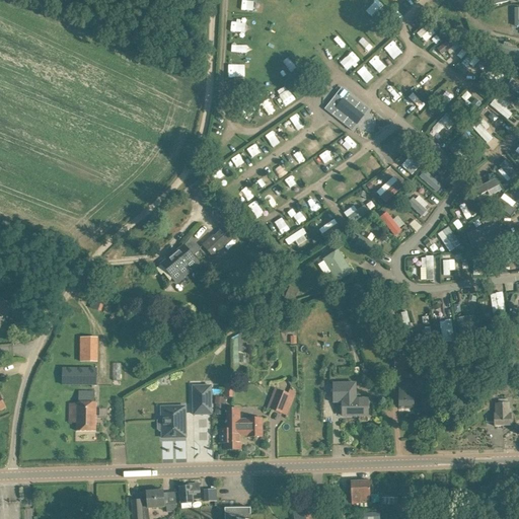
[(245,34),(245,25),(235,24),(234,34),(245,34)]
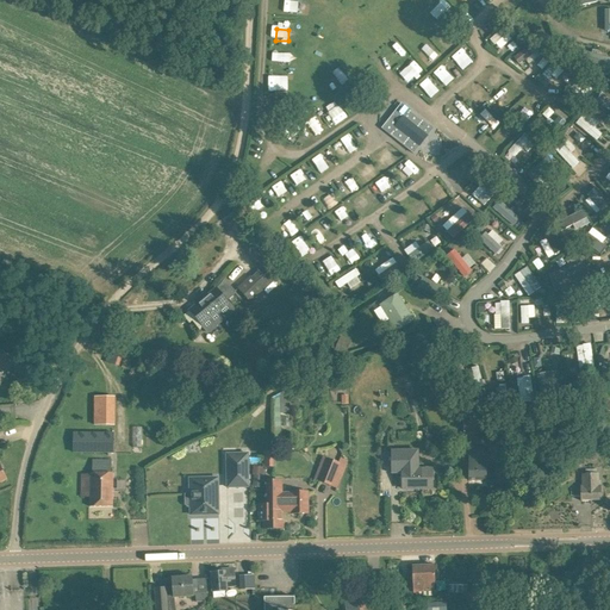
[(499,30),(491,39),(502,49),(510,39),(499,30)]
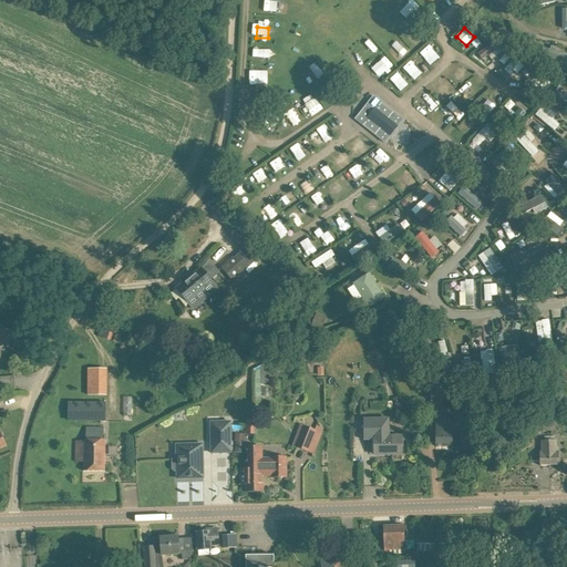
[(478,53),(484,60),(486,58),(495,68),(502,62),(498,59),(505,53),(494,40),(478,53)]
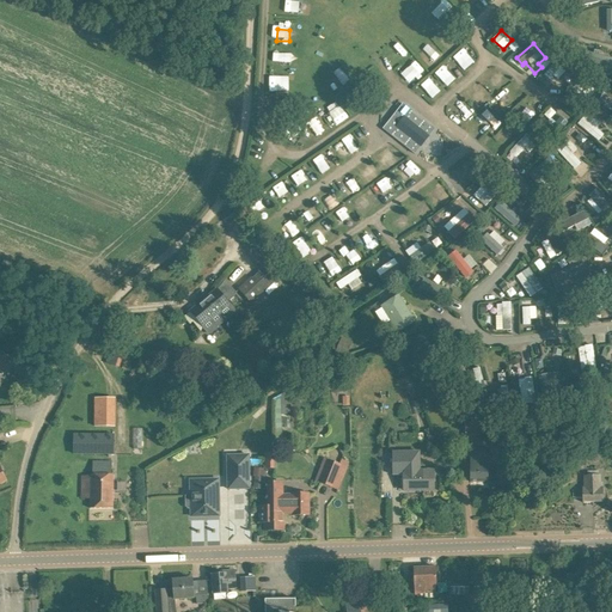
[(456,60),(465,69),(473,60),(464,51),(456,60)]
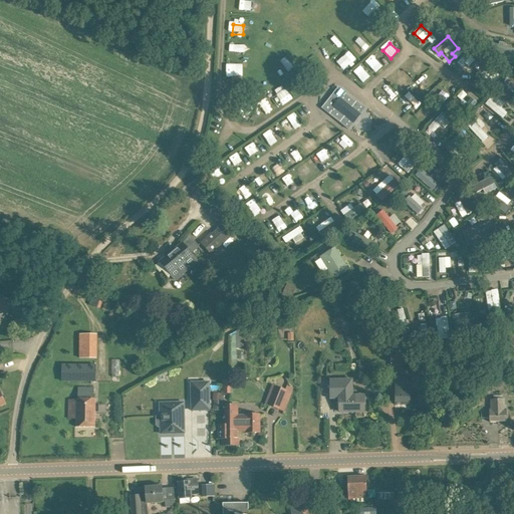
[(231,53),(242,53),(242,44),(231,44),(231,53)]
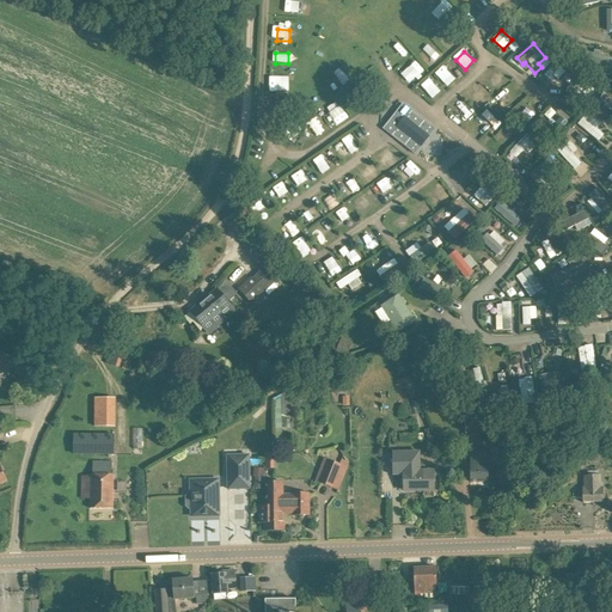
[(539,65),(544,69),(550,61),(545,57),(539,65)]
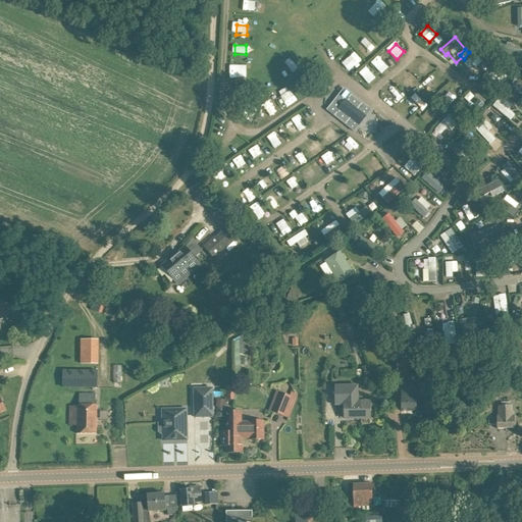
[(466,61),(475,69),(484,58),(476,51),(466,61)]
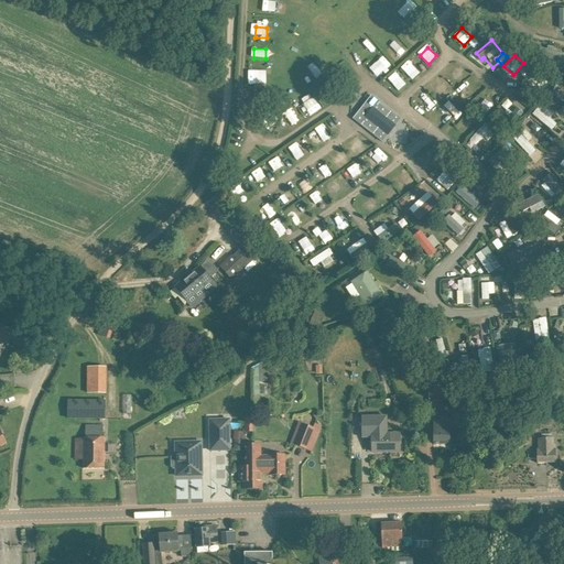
[(414,57),(407,68),(416,76),(424,65),(414,57)]
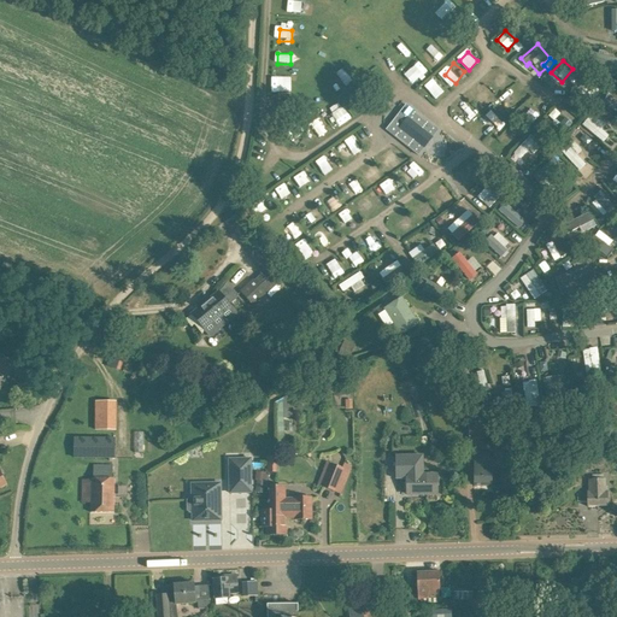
[(352,110),(358,106),(353,94),(346,98),(352,110)]
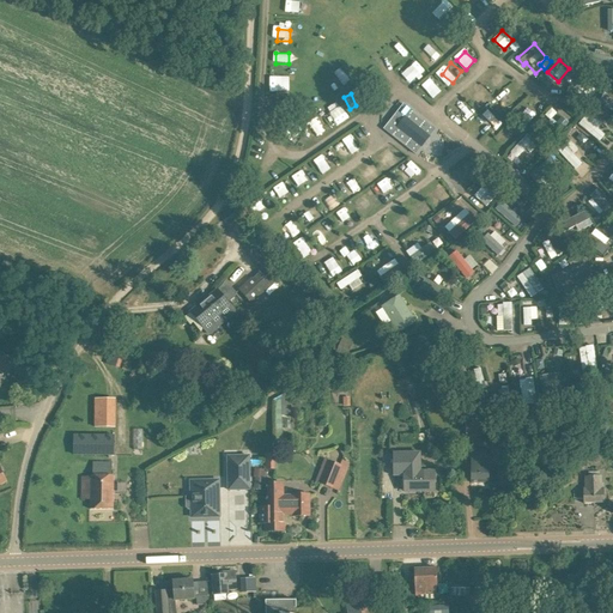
[(328,120),(339,115),(335,103),(323,108),(328,120)]
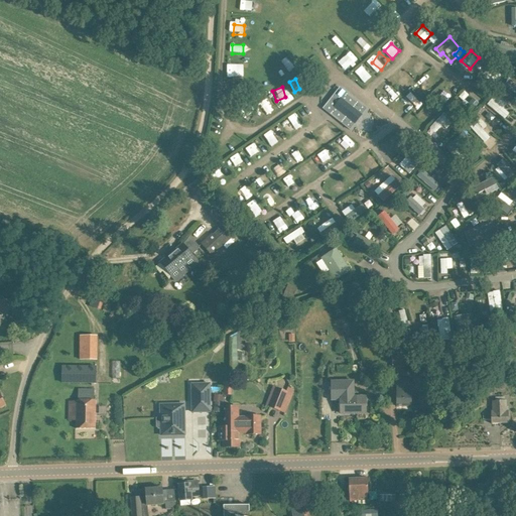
[(339,88),(321,110),(349,131),(354,125),(355,125),(362,117),(361,116),(366,110),(339,88)]
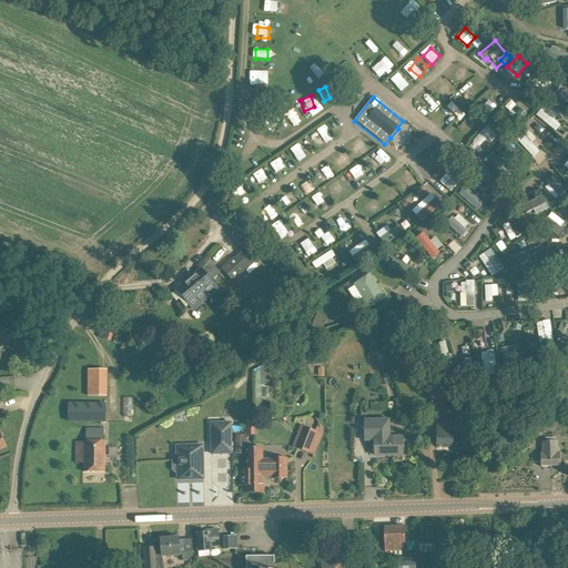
[(553,129),(557,122),(543,113),(538,120),(553,129)]
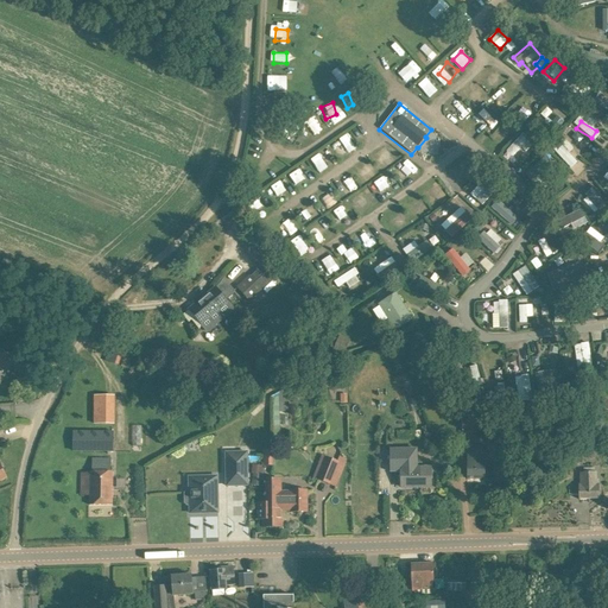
[(525,132),(506,150),(514,159),(533,141),(525,132)]
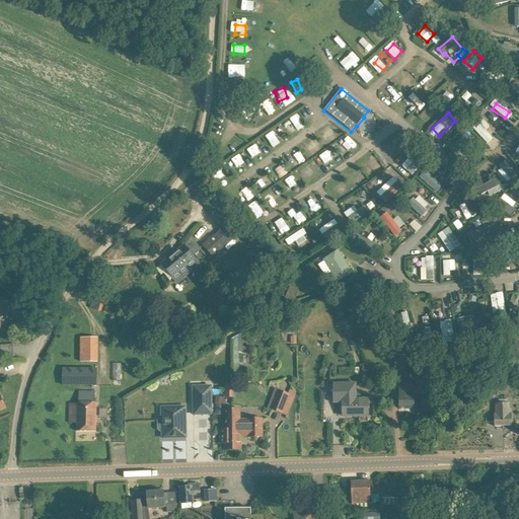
[(488,143),(495,137),(483,123),(475,130),(488,143)]
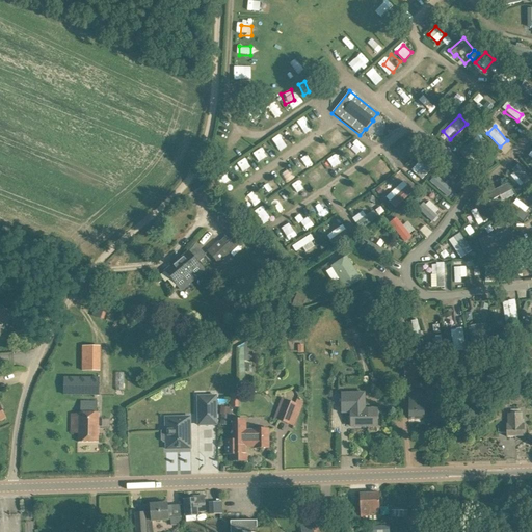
[(275,137),(281,145),(289,140),(284,132),(275,137)]
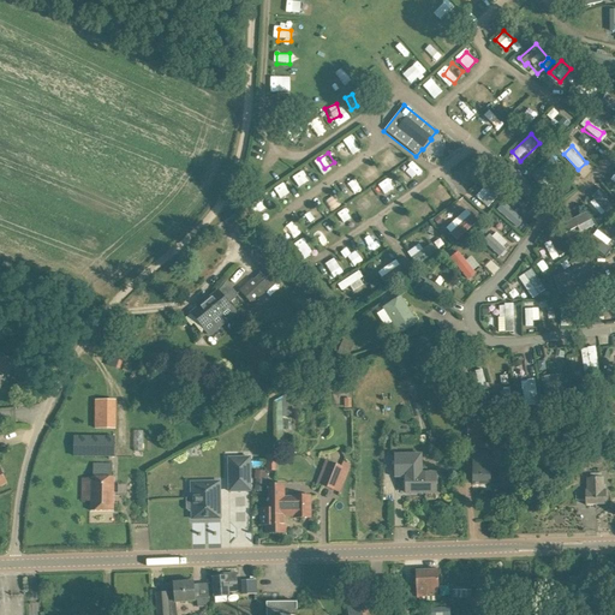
[(555,156),(532,173),(542,186),(565,171),(555,156)]
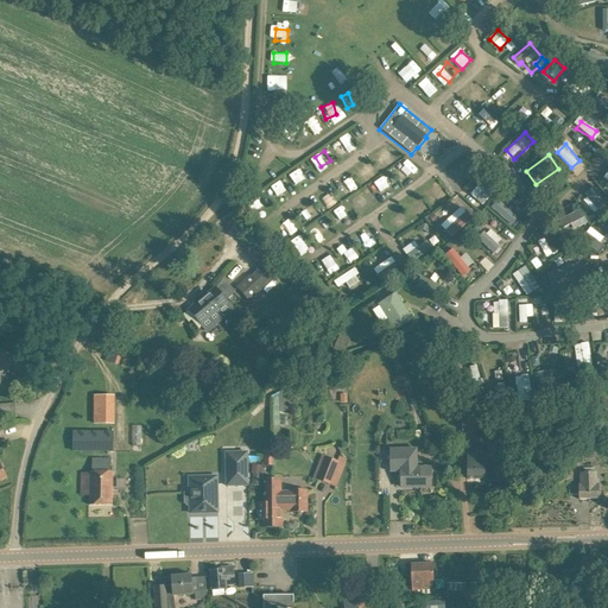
[(382,190),(390,187),(386,177),(379,181),(382,190)]
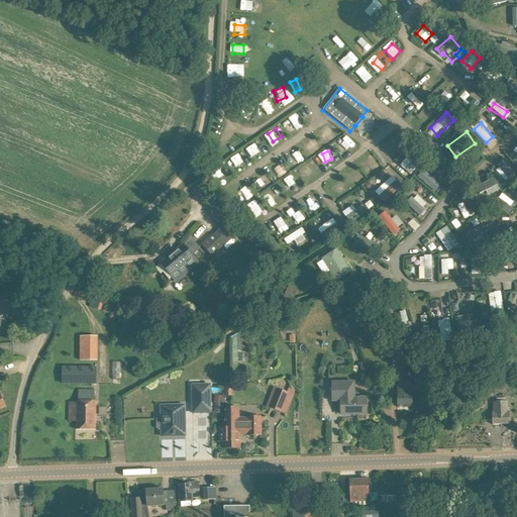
[(401,165),(411,174),(421,162),(412,153),(401,165)]
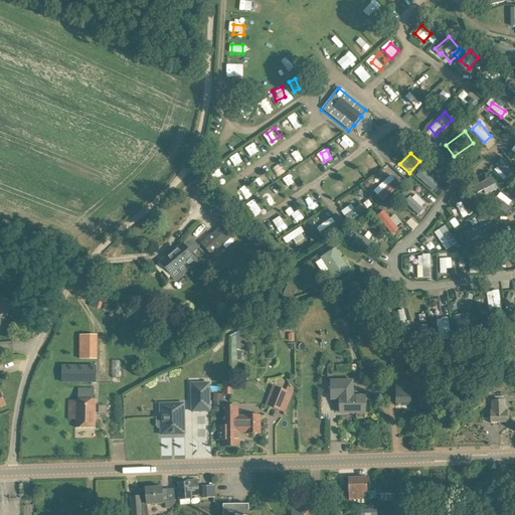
[(237,155),(230,160),(234,166),(241,162),(237,155)]
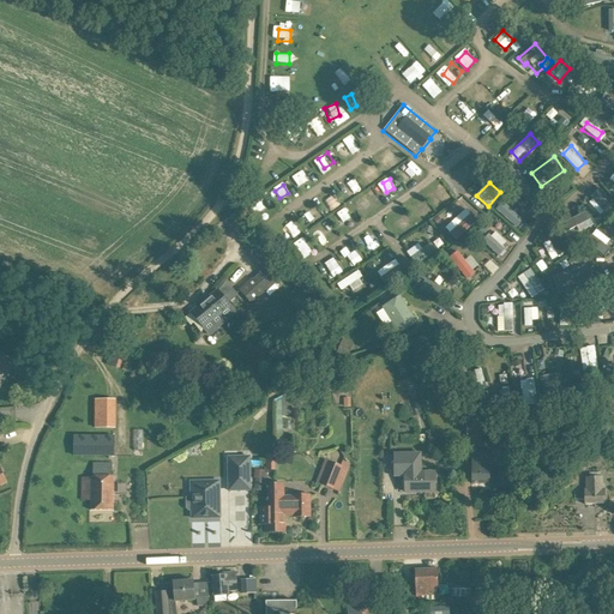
[(600,187),(589,196),(601,214),(612,205),(600,187)]
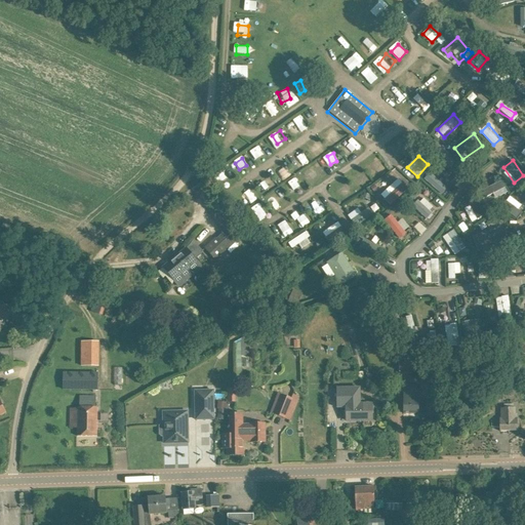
[(451,191),(435,175),(429,182),(445,197),(451,191)]
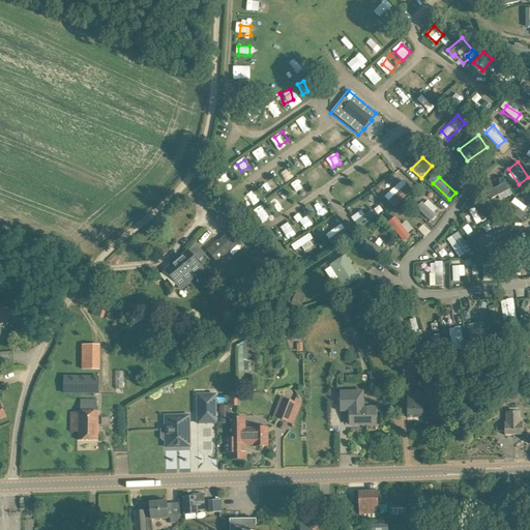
[(385,196),(395,207),(413,189),(403,179),(385,196)]
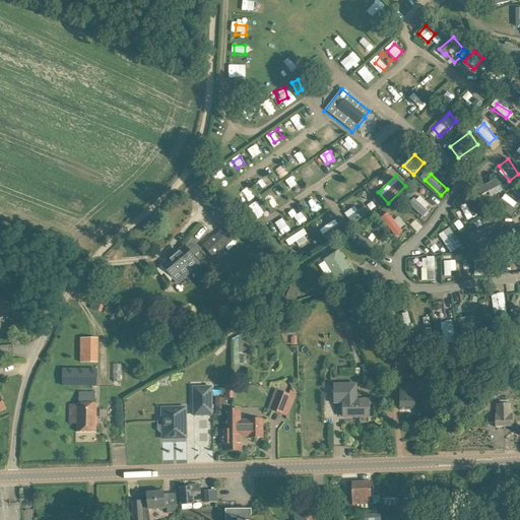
[(490,195),(503,190),(499,179),(485,184),(490,195)]
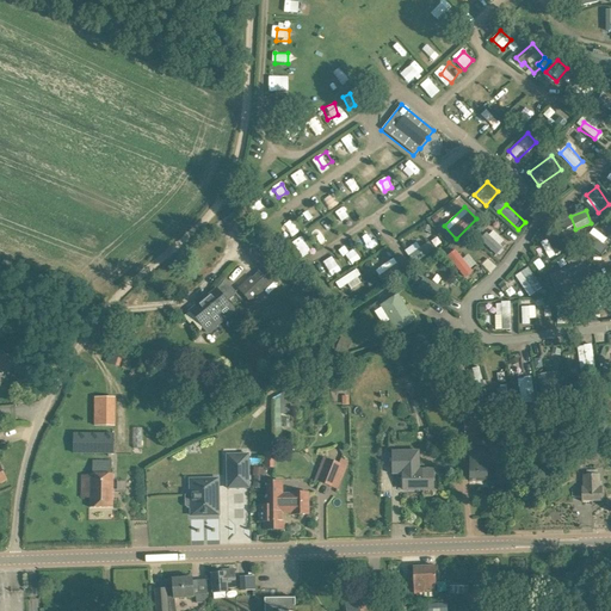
[(539,238),(549,258),(562,252),(554,232),(539,238)]
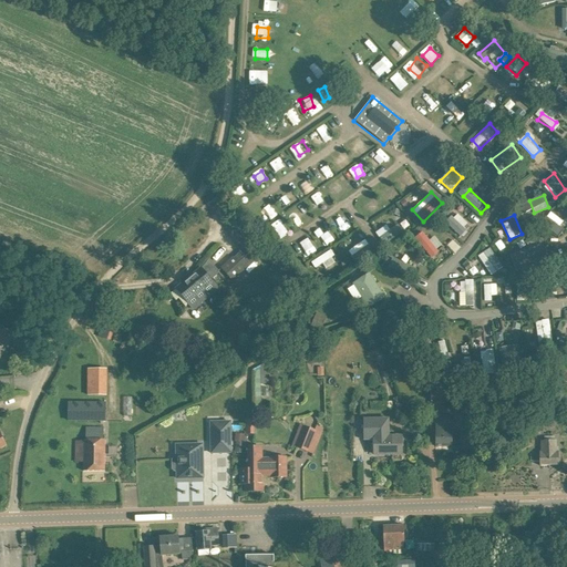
[(388,225),(375,232),(379,237),(391,229),(388,225)]
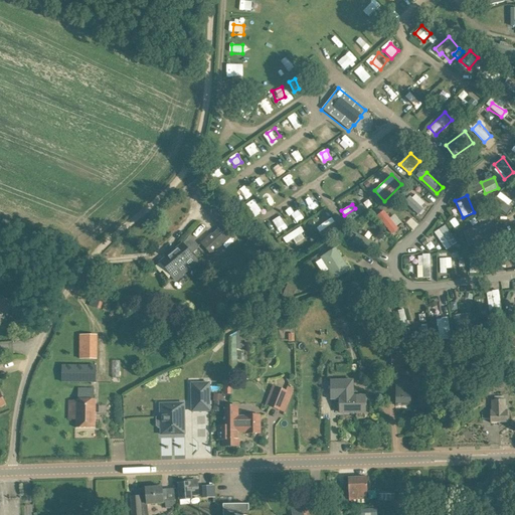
[(396,213),(391,217),(385,209),(378,215),(392,232),(404,223),(396,213)]
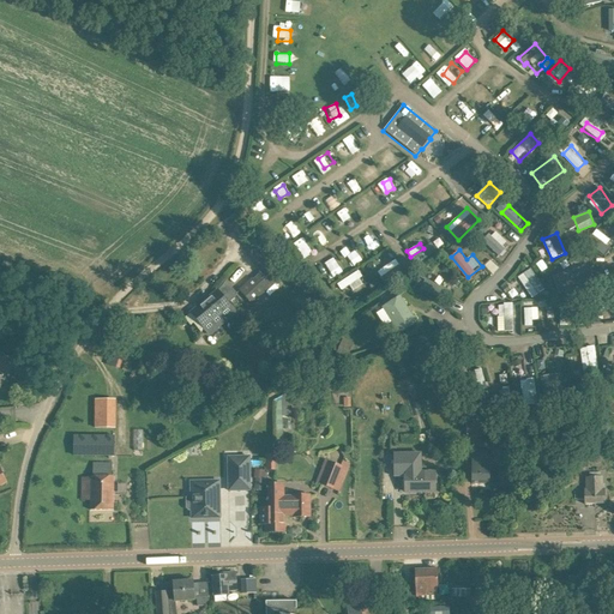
[(377,271),(384,282),(403,269),(396,259),(377,271)]
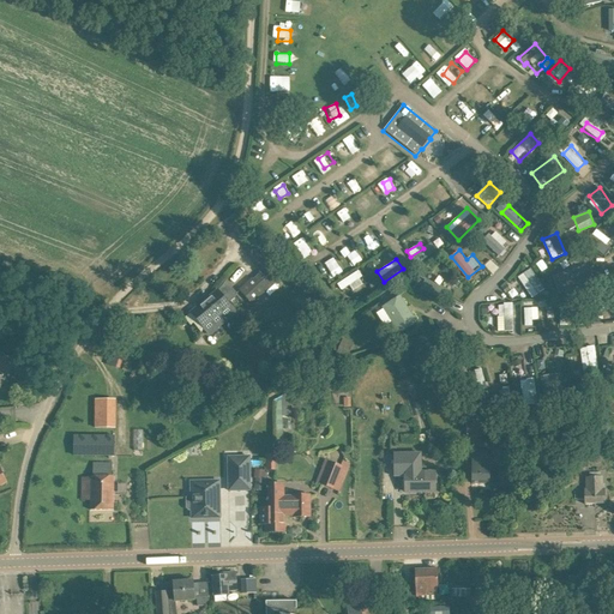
[(584,265),(553,276),(559,293),(590,282),(584,265)]
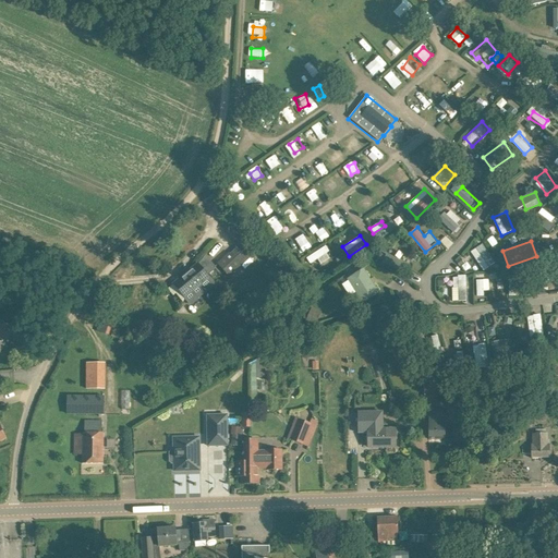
[(217,264),(229,277),(253,254),(241,242),(234,247),(235,249),(230,254),(229,253),(217,264)]
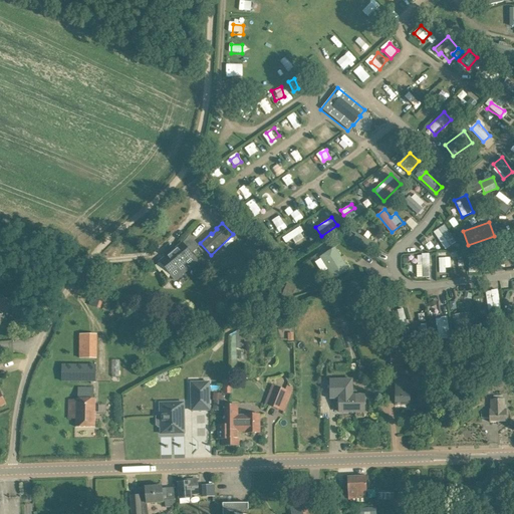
[(444,249),(456,243),(446,224),(434,231),(444,249)]
